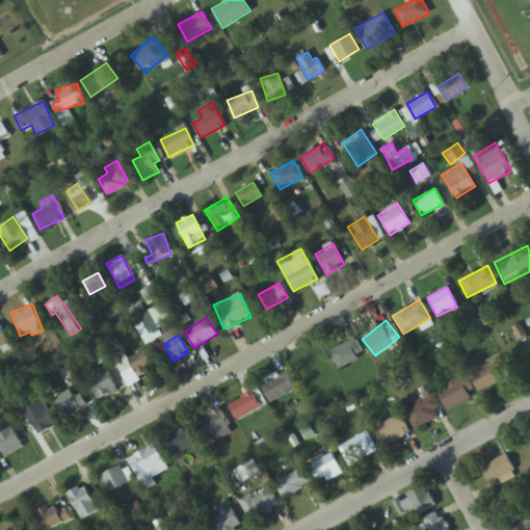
[(328,351),(338,369),(364,355),(354,338),(328,351)]
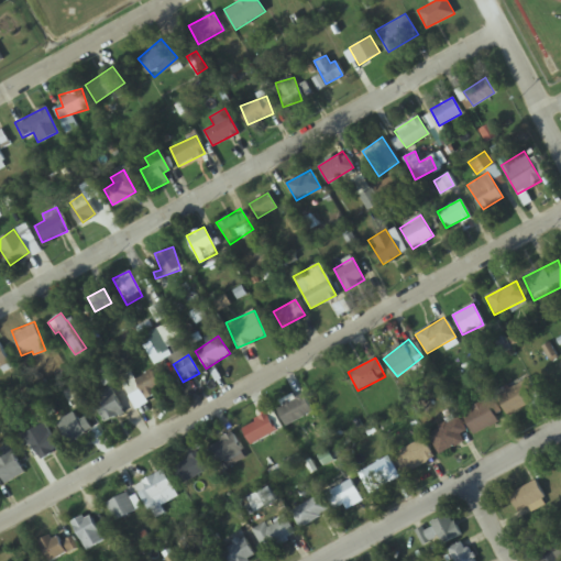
[(132,385),(139,391),(133,397),(142,405),(162,384),(146,370),(132,385)]
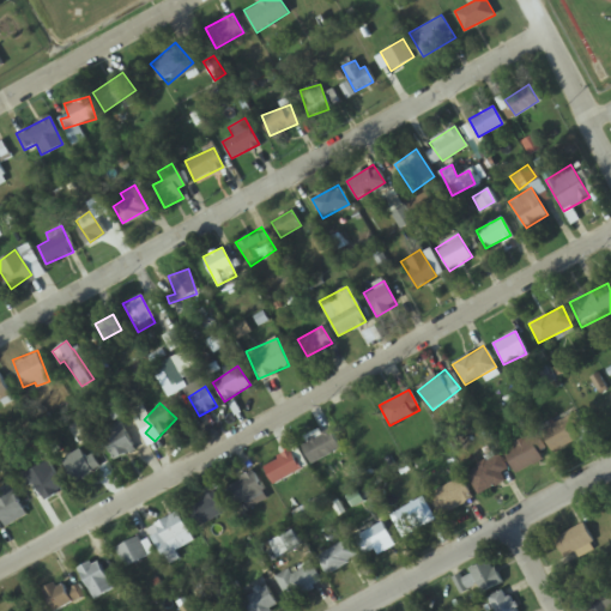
[(514,471),(549,454),(549,453),(582,437),(572,416),(503,448),(514,471)]
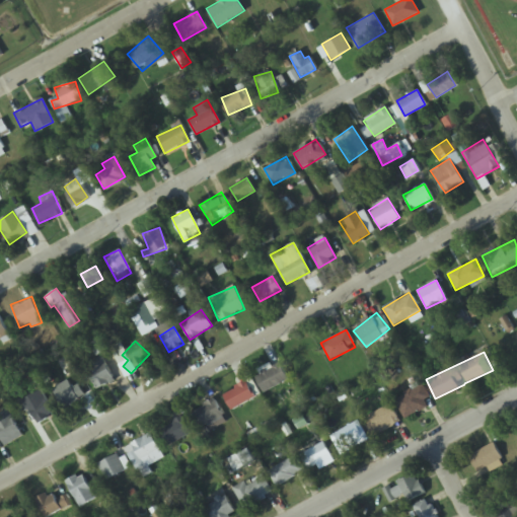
[(95,388),(113,379),(100,355),(82,364),(95,388)]
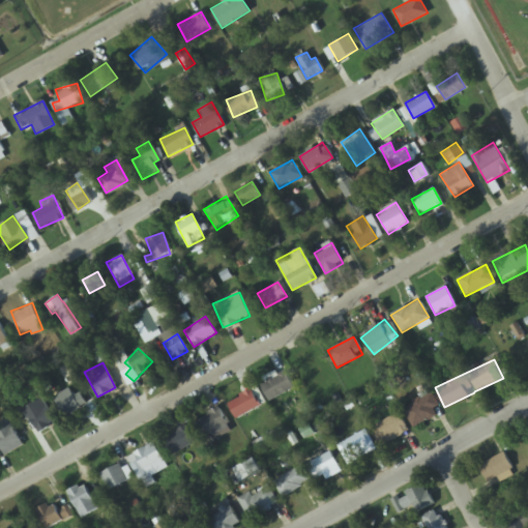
[(294,387),(285,371),(259,383),(267,401),(294,387)]
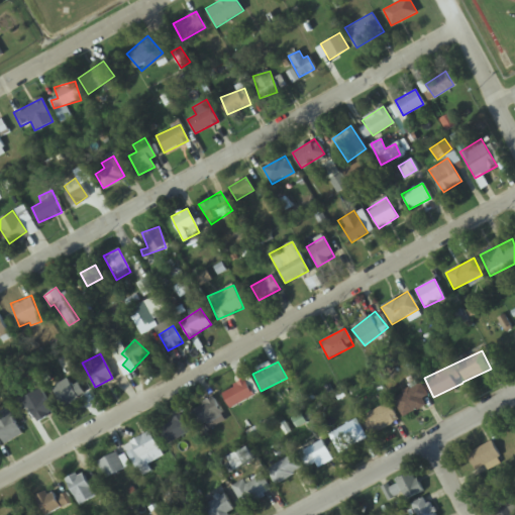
[(220,392),(229,409),(253,396),(244,379),(220,392)]
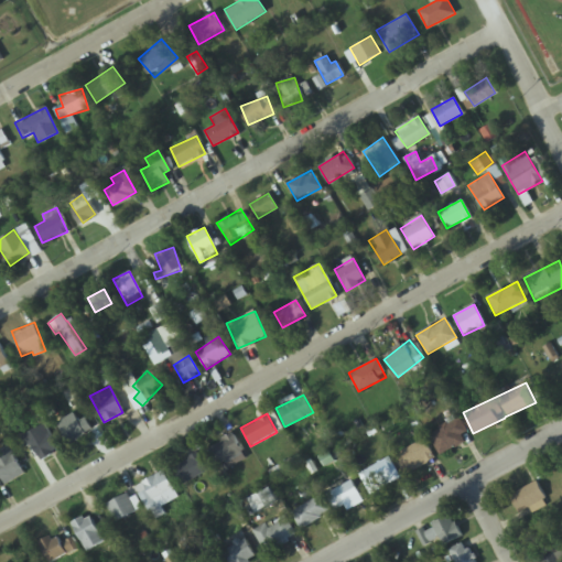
[(57,430),(65,445),(92,431),(84,415),(57,430)]
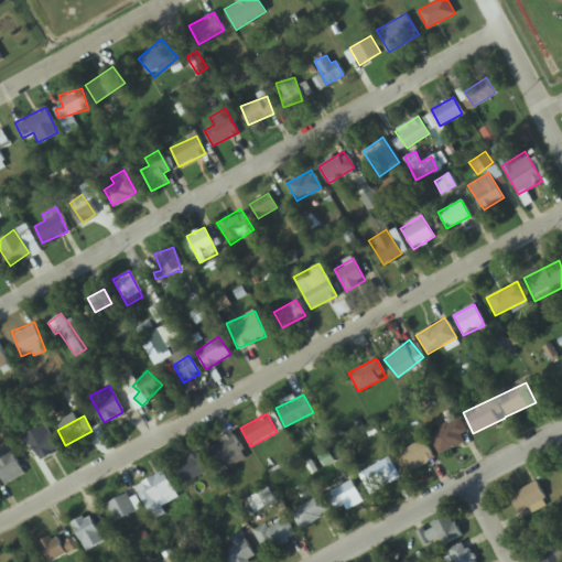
[(438,455),(468,440),(458,420),(428,434),(438,455)]
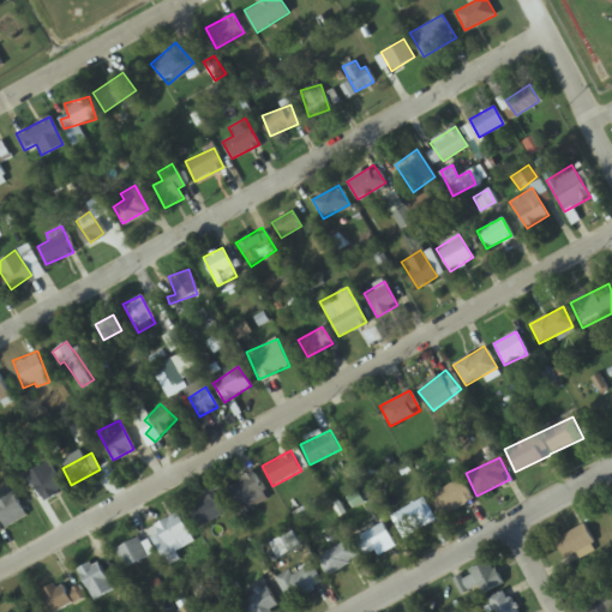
[(28,499),(59,493),(53,465),(21,472),(28,499)]
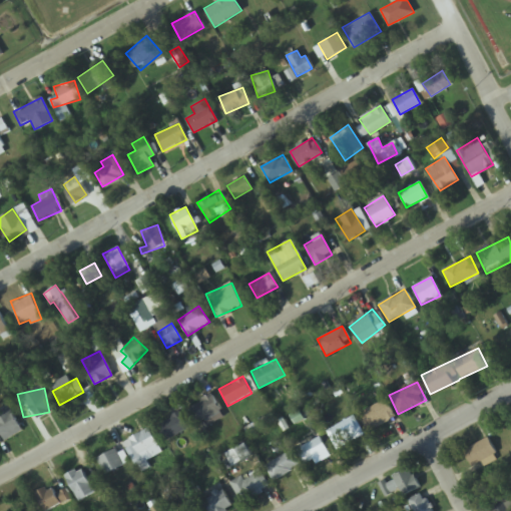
[(188,406),(196,422),(220,412),(212,395),(188,406)]
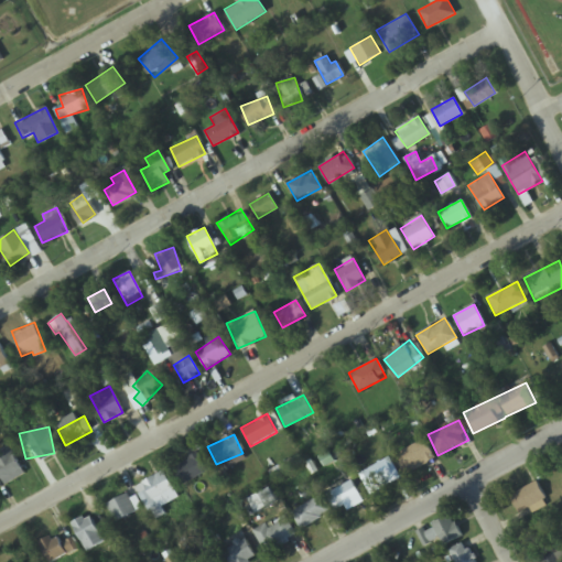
[(433,461),(425,440),(395,452),(402,472),(433,461)]
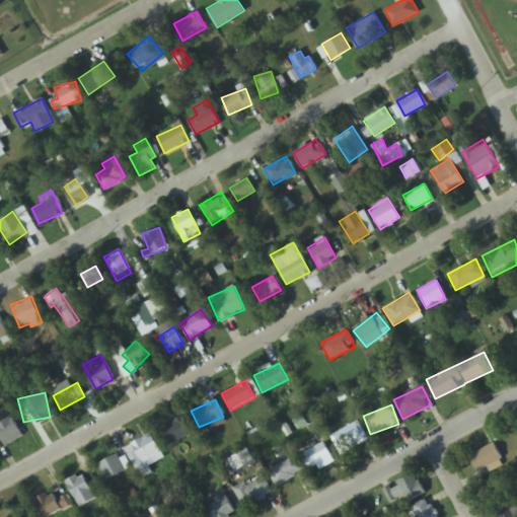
[(21,435),(7,410),(0,413),(0,440),(3,445),(21,435)]
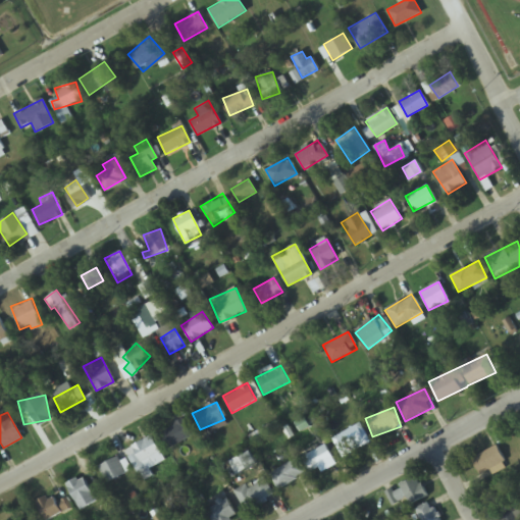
[(166,447),(191,436),(184,419),(159,429),(166,447)]
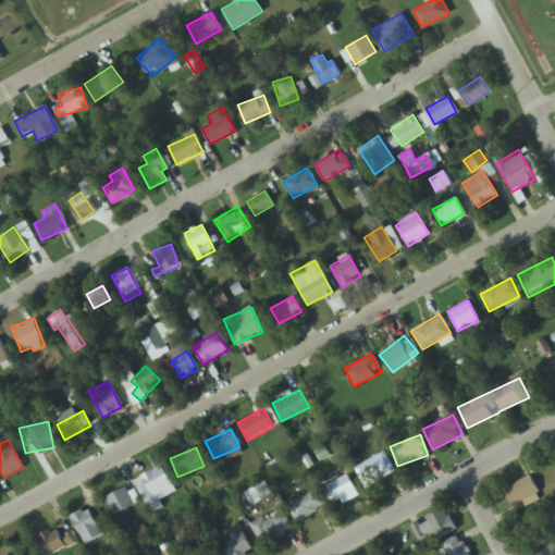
[(366,489),(395,472),(383,451),(354,467),(366,489)]
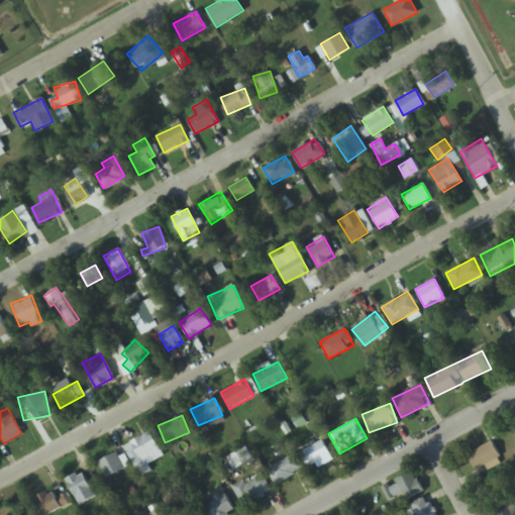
[(156,450),(152,435),(127,441),(135,475),(147,472),(142,453),(156,450)]
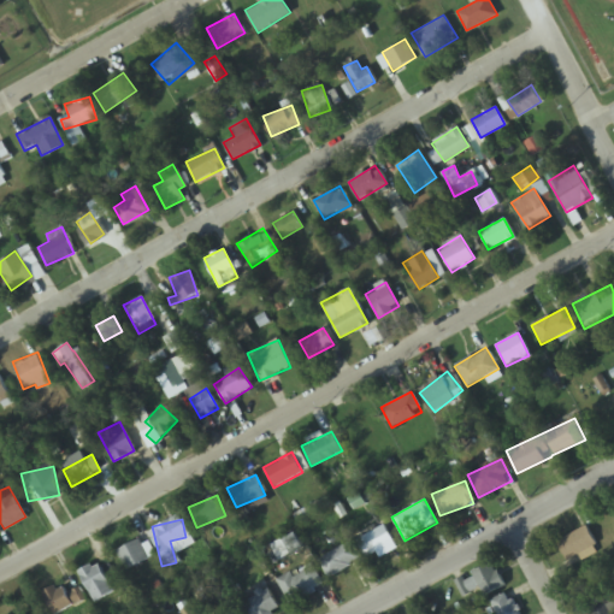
[(555,541),(567,562),(596,545),(584,525),(555,541)]
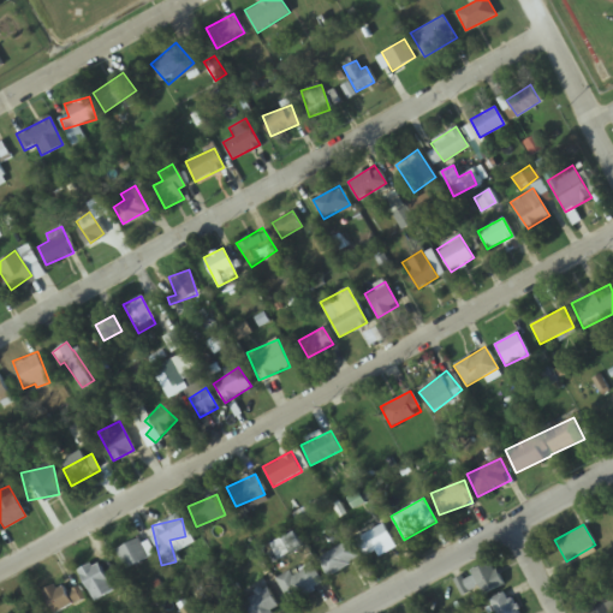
[(356,536),(365,559),(394,547),(385,525),(356,536)]
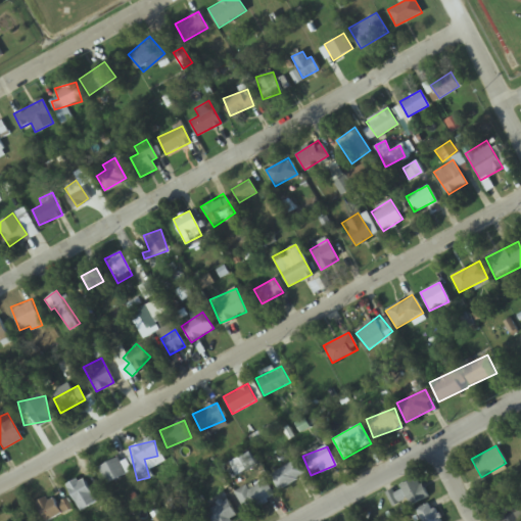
[(128,472),(119,456),(97,468),(106,484),(128,472)]
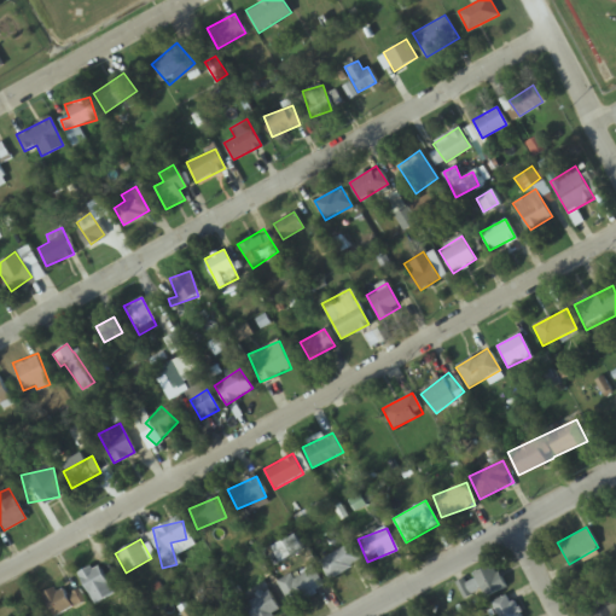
[(318,562),(330,580),(361,561),(350,542),(318,562)]
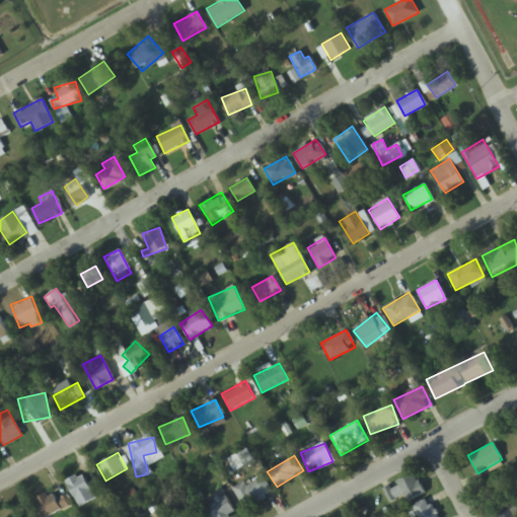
[(95,499),(81,472),(65,481),(79,507),(95,499)]
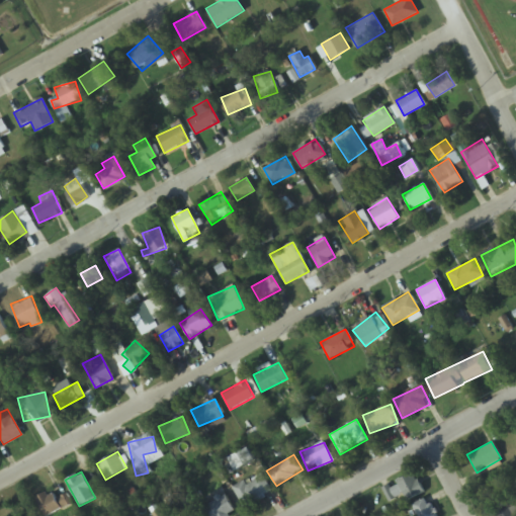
[(407,500),(423,493),(414,473),(396,480),(397,484),(385,489),(389,494),(391,493),(393,497),(403,492),(407,500)]
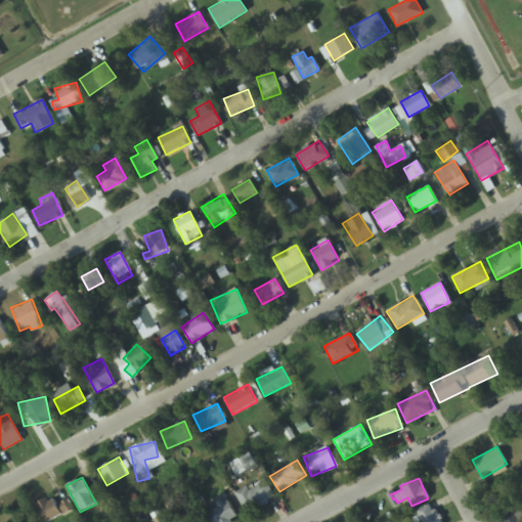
[(233,492),(246,514),(274,497),(265,481),(249,490),(246,485),(233,492)]
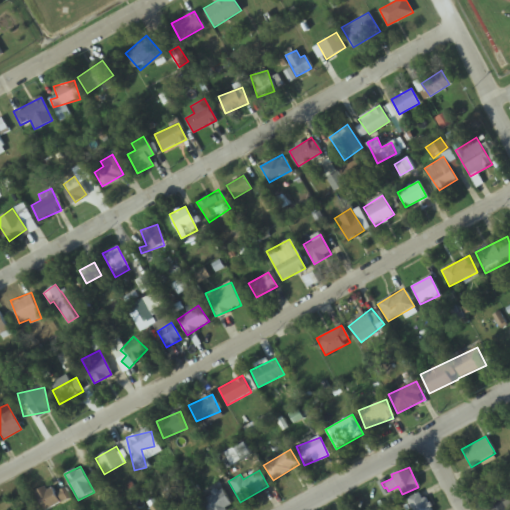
[(44,509),(45,509),(60,500),(49,483),(33,493),(44,509)]
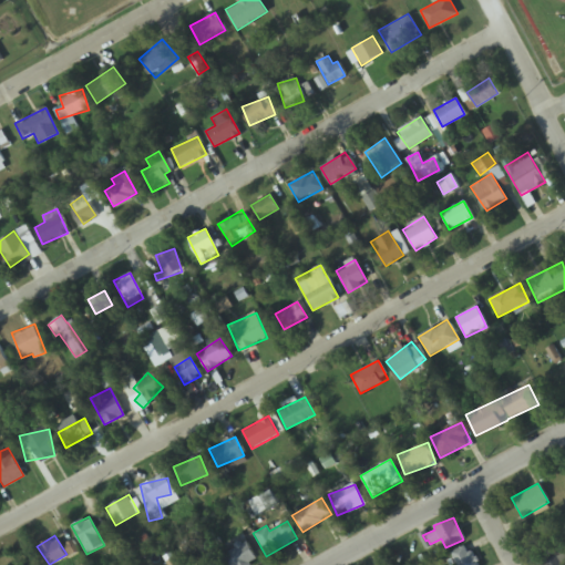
[(197,545),(203,551),(209,543),(205,538),(197,545)]
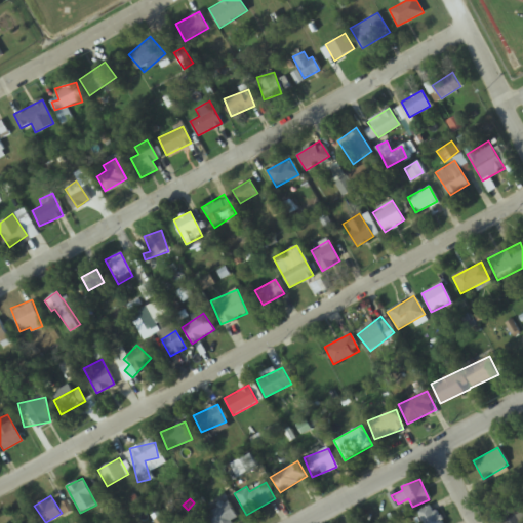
[(230,522),(238,518),(226,499),(206,514),(212,522),(230,522)]
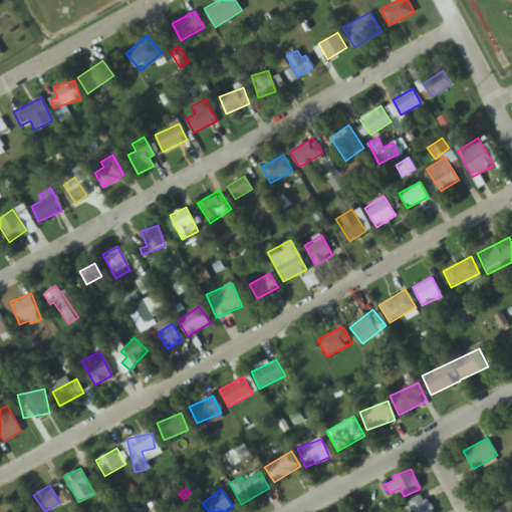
[(409,500),(413,511),(431,511),(424,494),(409,500)]
